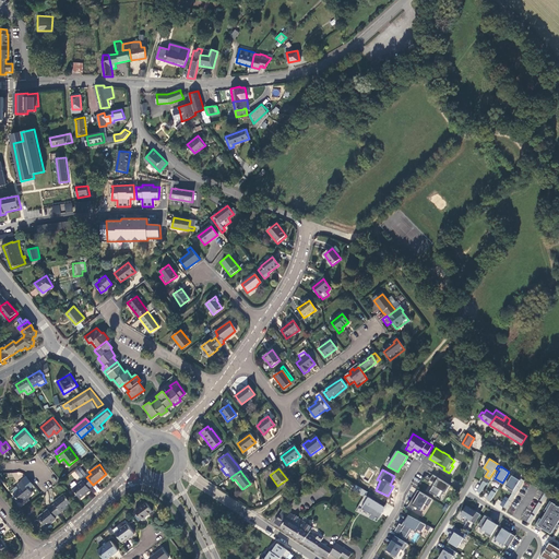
[(512,492),(520,479),(508,473),(504,478),(508,480),(506,485),(509,487),(508,489),(512,492)]
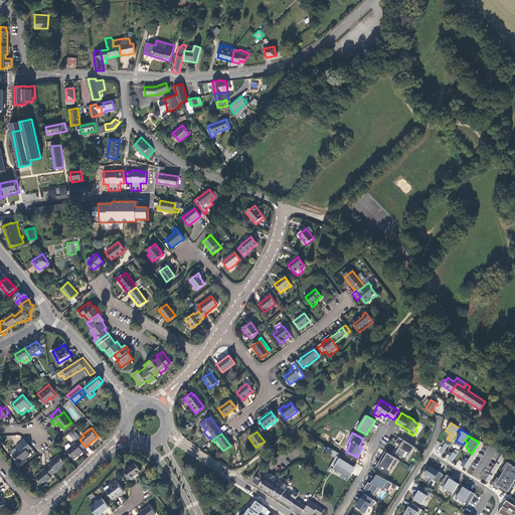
[(410,455),(415,447),(399,437),(395,443),(401,446),(396,454),(402,458),(405,452),(410,455)]
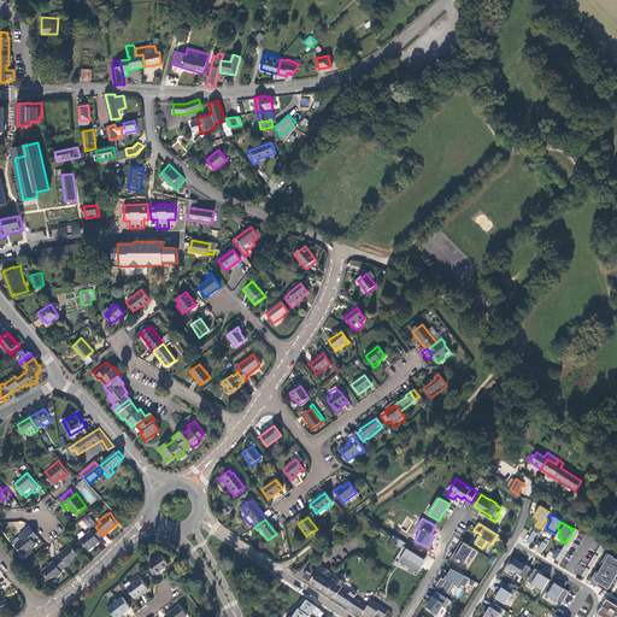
[(99,538),(103,535),(95,527),(81,538),(89,548),(100,540),(99,538)]
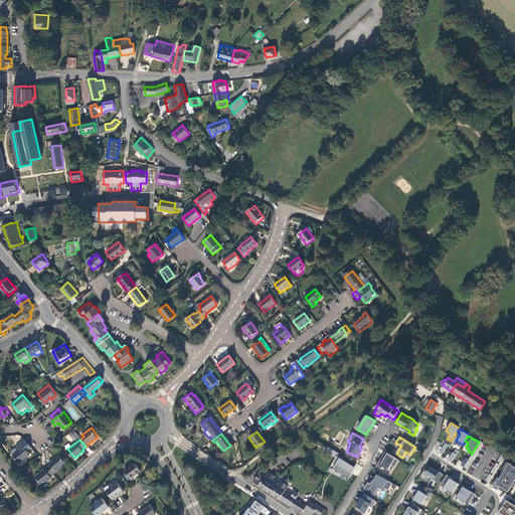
[(467,461),(464,467),(467,468),(483,442),(480,441),(479,442),(472,454),(469,459),(467,461)]
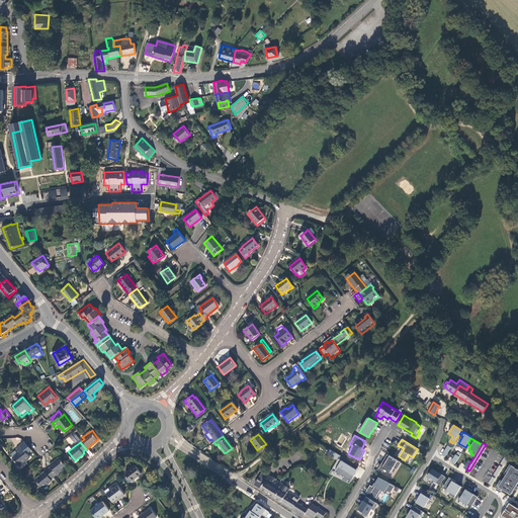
[(30,457),(21,445),(17,448),(11,454),(13,458),(19,466),(30,457)]
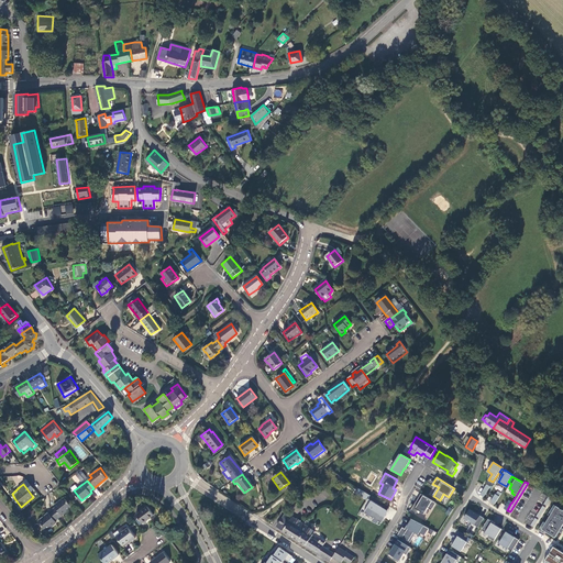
[(489,486),(486,484),(481,494),(484,496),(489,486)]
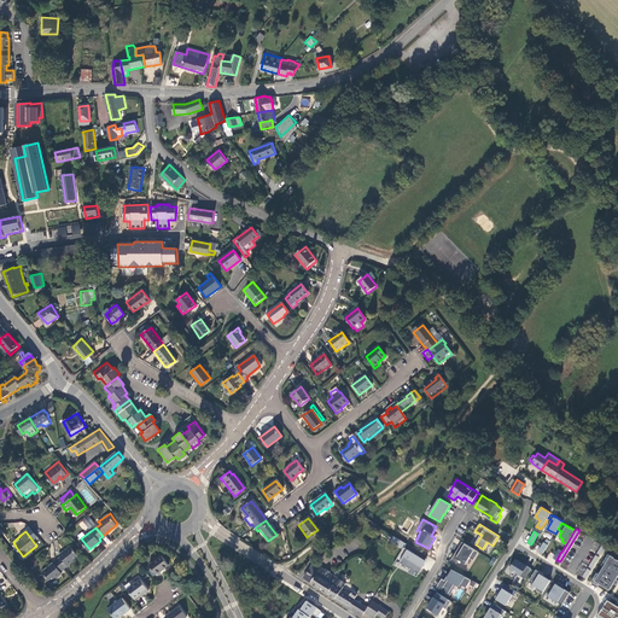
[(401,549),(406,543),(394,536),(390,541),(401,549)]
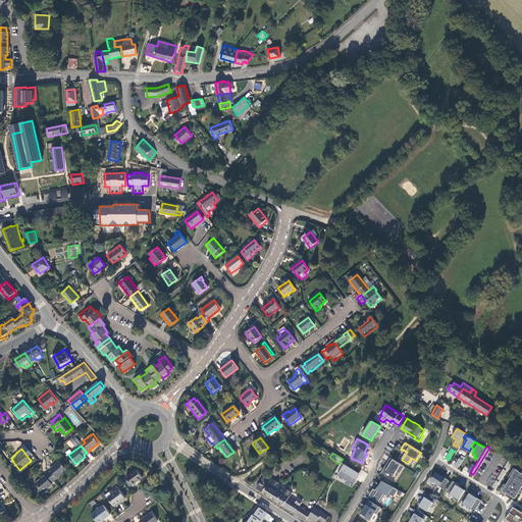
[(455,464),(459,467),(465,457),(462,455),(460,458),(459,457),(455,464)]
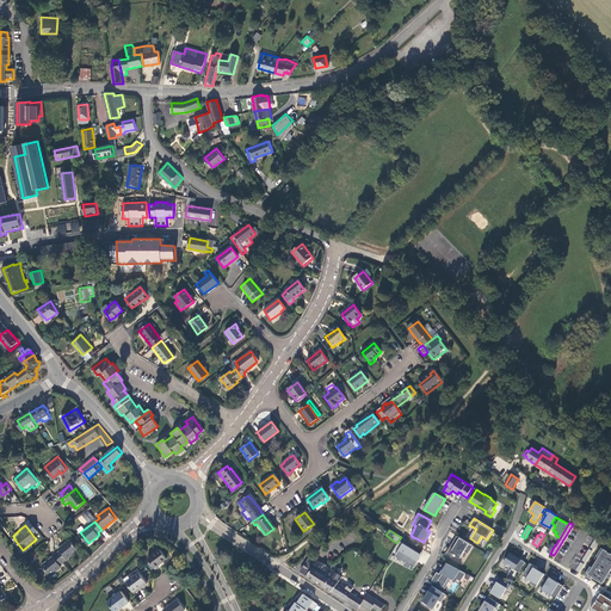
[(469,554),(474,545),(457,536),(454,541),(456,543),(452,549),(450,547),(445,554),(451,557),(454,554),(461,557),(464,551),(469,554)]
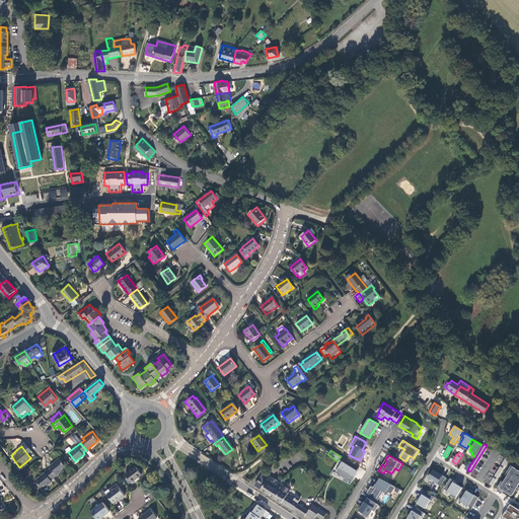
[(54,468),(50,471),(55,477),(68,467),(62,459),(52,466),(54,468)]
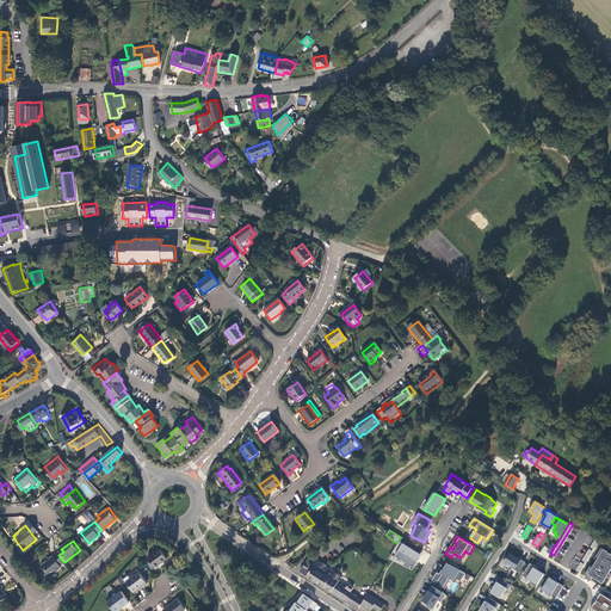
[(402,543),(395,555),(406,561),(403,565),(409,568),(412,565),(414,567),(423,555),(402,543)]
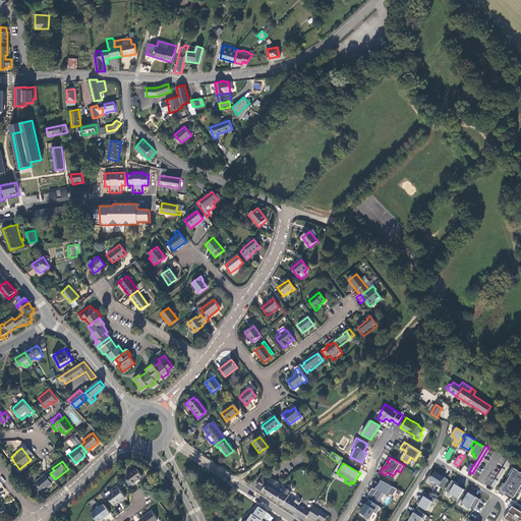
[(136,467),(126,475),(132,484),(143,476),(136,467)]
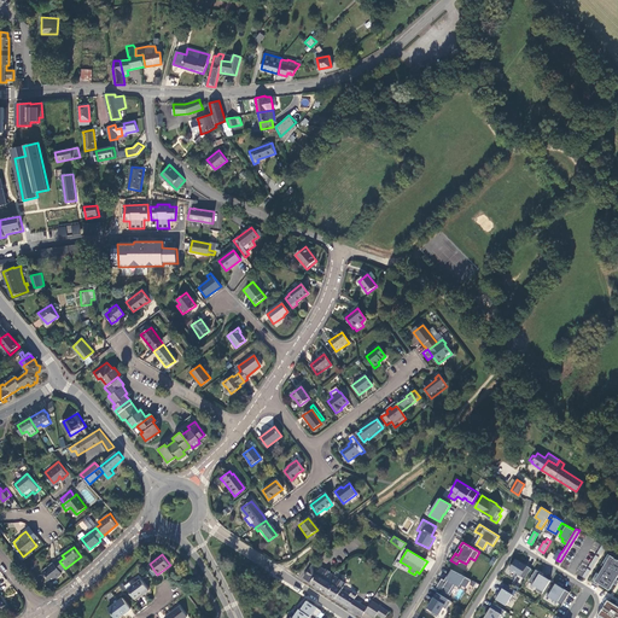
[(592,567),(599,557),(595,554),(589,565),(592,567)]
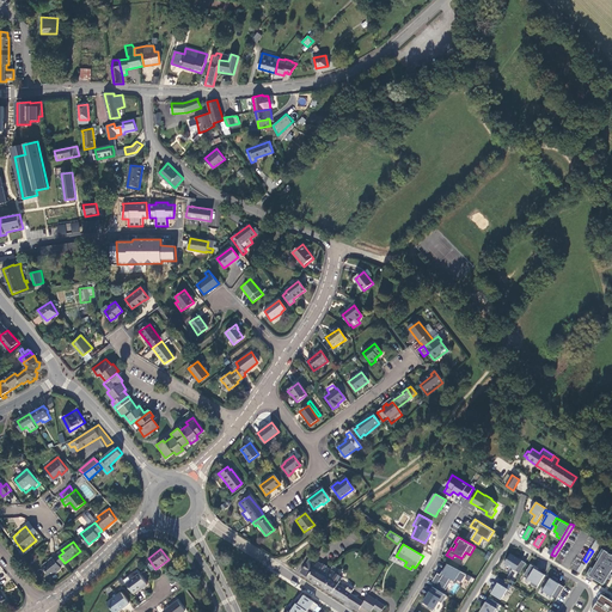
[(611,570),(611,554),(605,549),(588,574),(604,583),(609,577),(611,579),(611,576),(611,573),(611,570)]
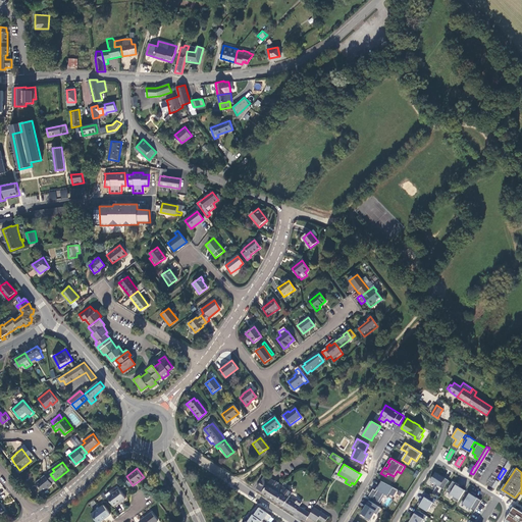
[(474,475),(479,478),(484,472),(479,469),(474,475)]
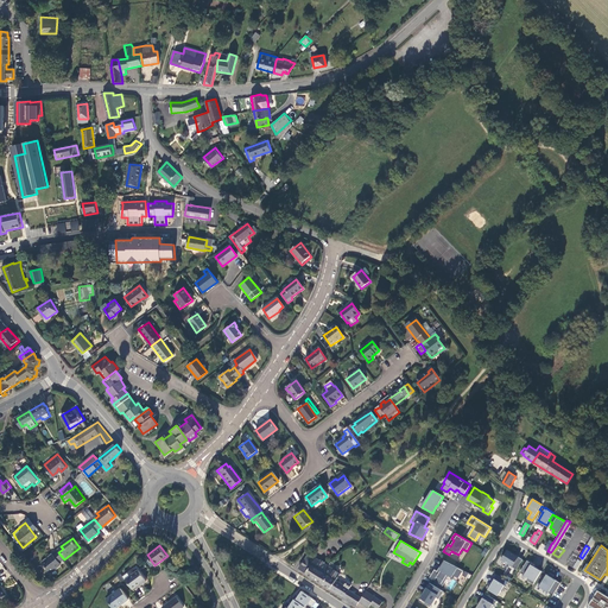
[(519,556),(507,549),(501,559),(512,567),(519,556)]
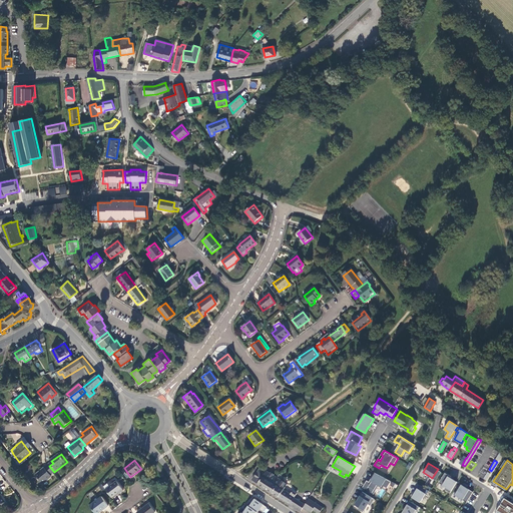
[(51,475),(54,472),(49,466),(37,476),(43,485),(53,476),(51,475)]
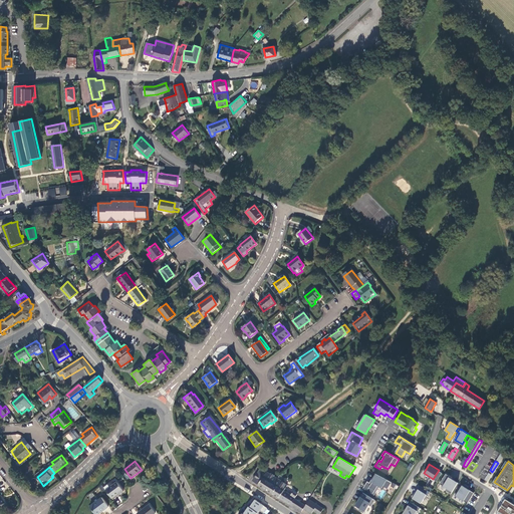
[(489,472),(484,469),(479,476),(484,479),(489,472)]
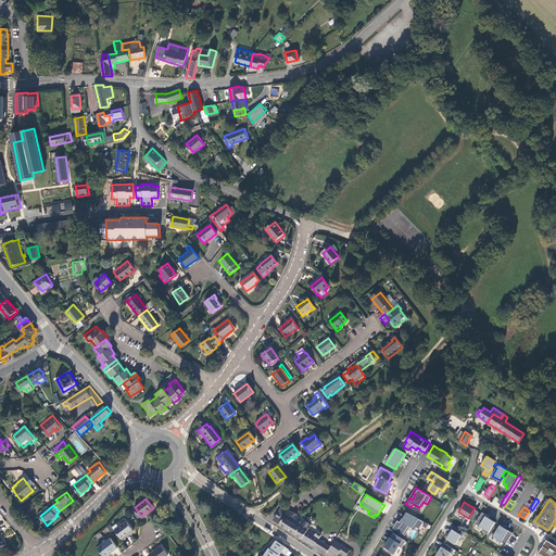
[(274,520),(291,531),(300,518),(288,510),(286,514),(280,510),(274,520)]
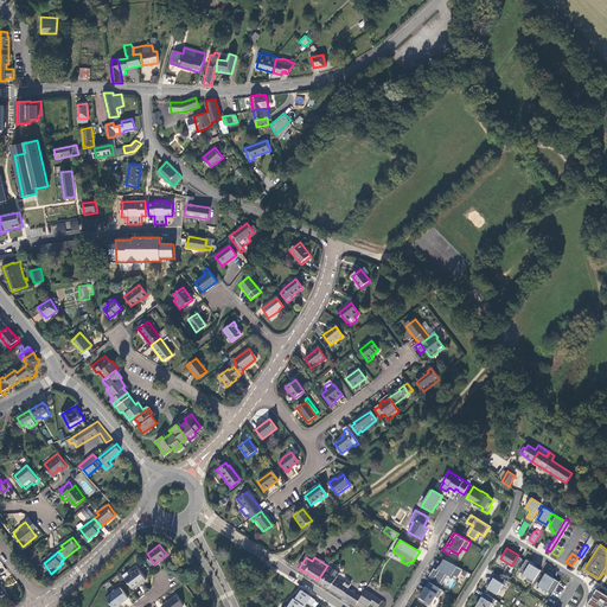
[(534,563),(526,558),(519,570),(528,576),(525,579),(532,582),(541,569),(534,564),(534,563)]
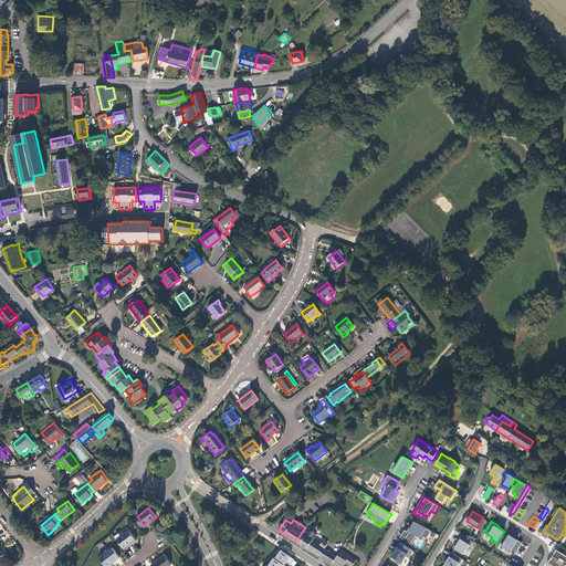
[(426,541),(431,531),(412,522),(407,532),(404,530),(399,538),(412,545),(417,536),(426,541)]
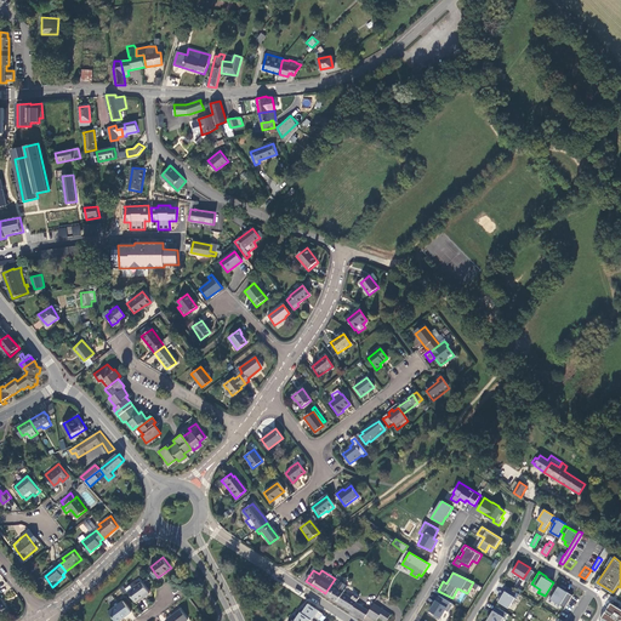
[(385,620),(388,616),(382,611),(371,605),(368,610),(357,603),(359,598),(353,594),(351,598),(342,593),(347,586),(335,579),(325,593),(364,619),(366,615),(375,620),(376,620),(379,617),(382,620),(385,620)]
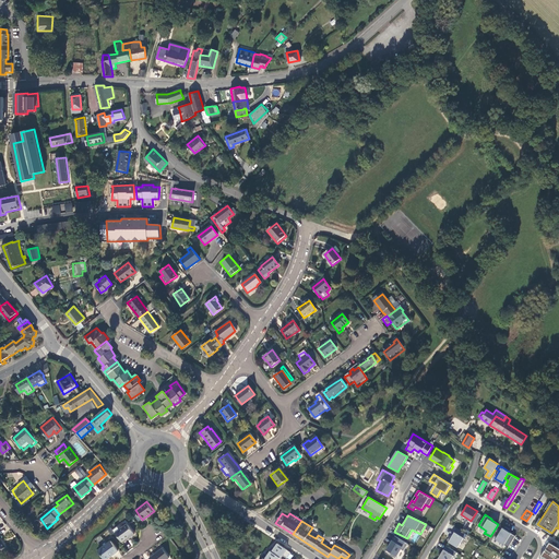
[(135,532),(128,523),(120,528),(118,526),(115,530),(122,539),(129,534),(130,536),(135,532)]
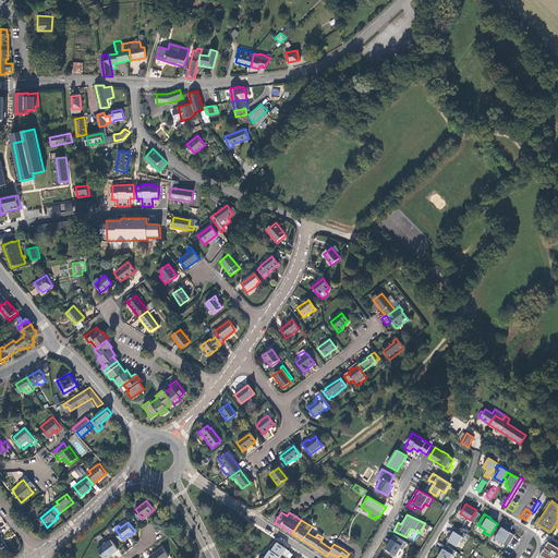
[(508,546),(514,534),(508,530),(509,528),(505,524),(502,528),(501,526),(498,532),(497,532),(494,537),(508,546)]
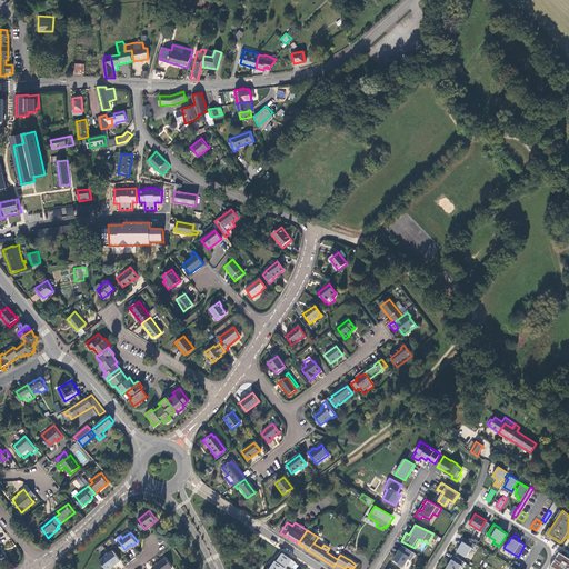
[(470,552),(476,543),(465,537),(459,546),(458,545),(455,549),(466,557),(469,551),(470,552)]
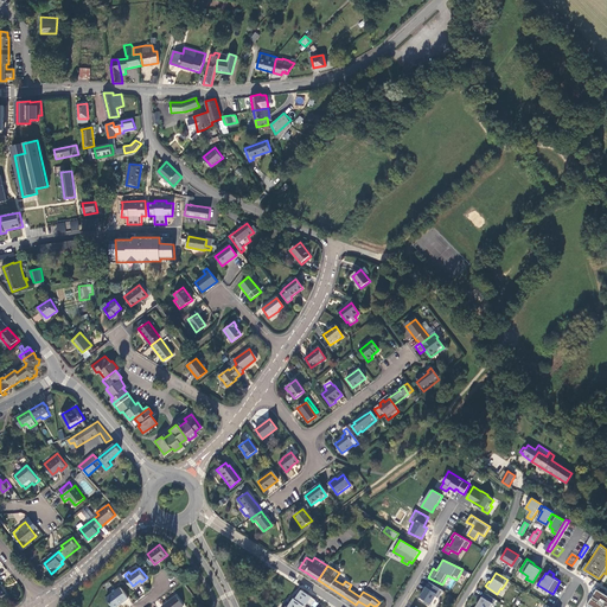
[(417,599),(429,606),(435,596),(439,599),(443,590),(427,581),(417,599)]
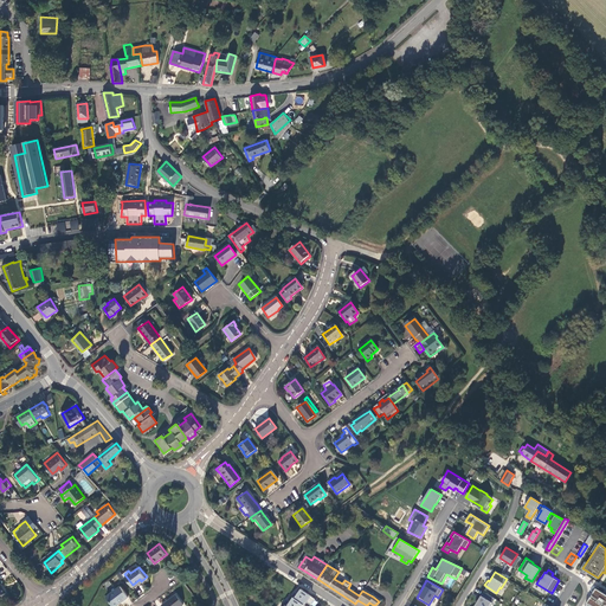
[(121,586),(108,597),(114,605),(115,605),(129,595),(121,586)]
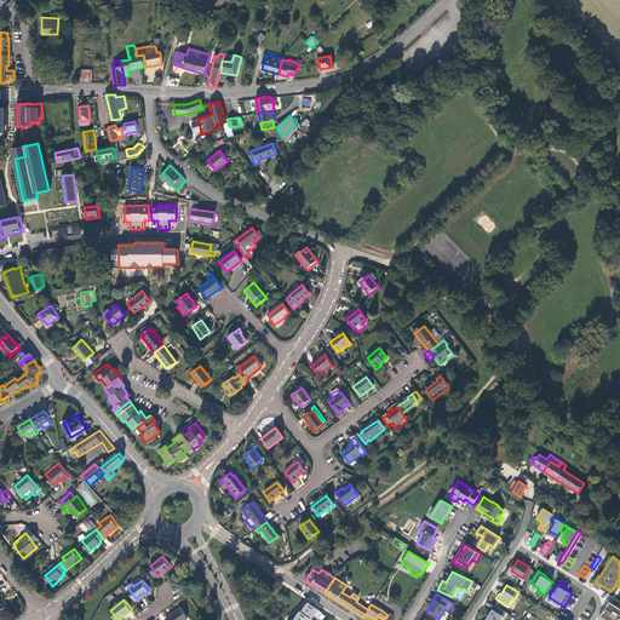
[(609,601),(601,616),(607,619),(619,619),(619,603),(618,606),(609,601)]
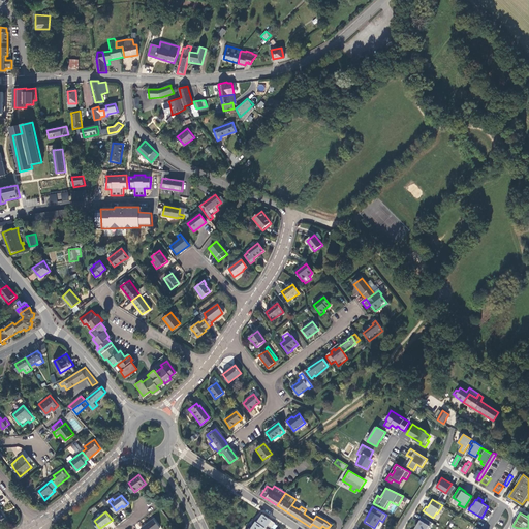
[(428,528),(432,522),(423,516),(414,528),(428,528)]
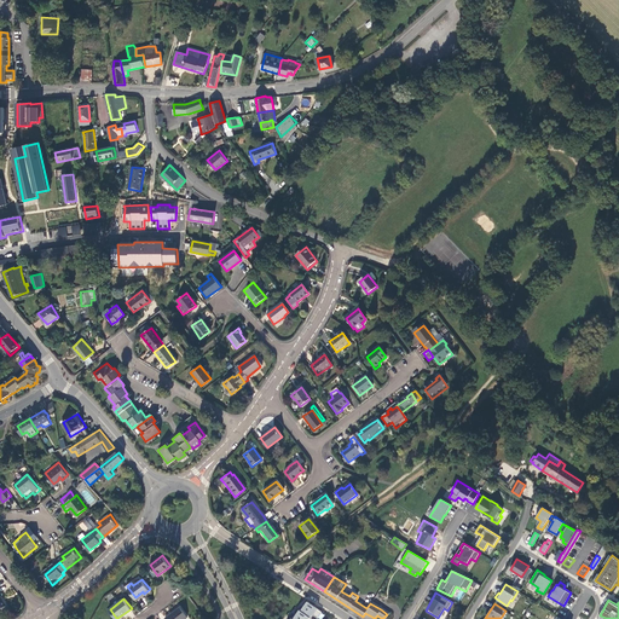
[(167,618),(183,618),(189,615),(181,606),(167,618)]
